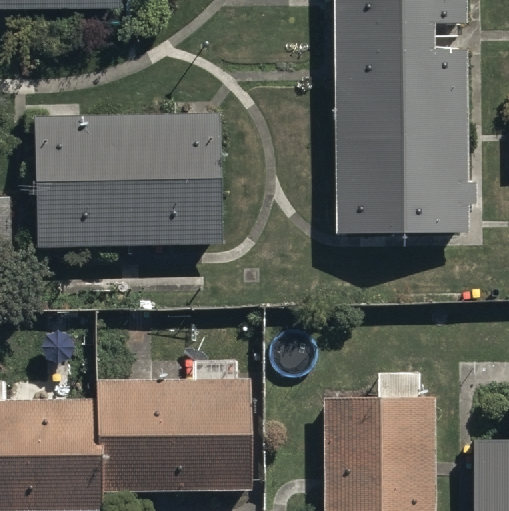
[(0,0),(0,10),(127,9),(126,0),(0,0)]
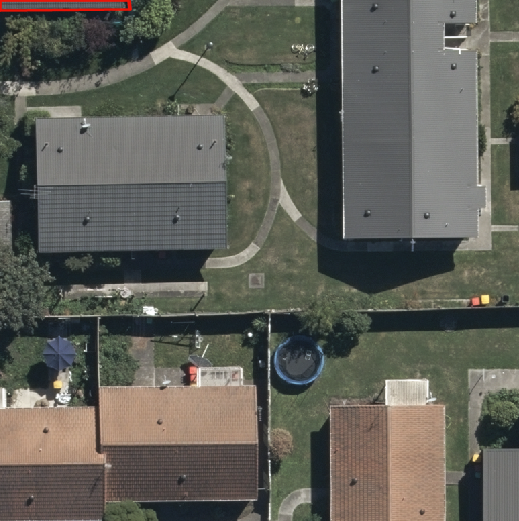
[(334,0),(342,239),(476,236),(471,51),(444,52),(444,27),(471,27),(470,0),(334,0)]
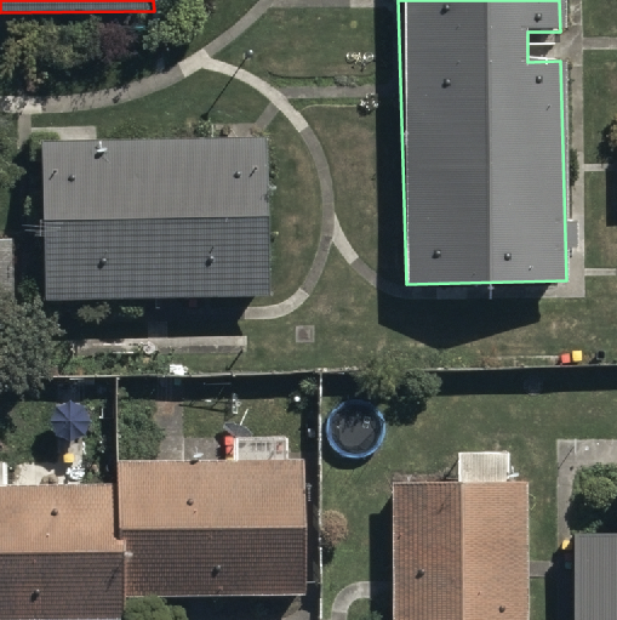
[(270,137),(43,141),(46,307),(273,302),(270,137)]
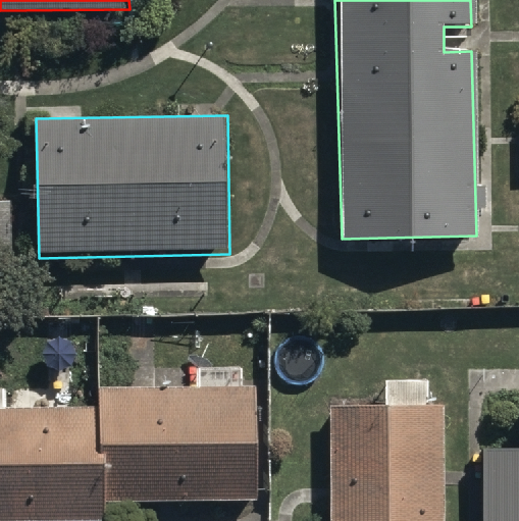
[(18,201),(0,200),(0,275),(16,276),(18,201)]
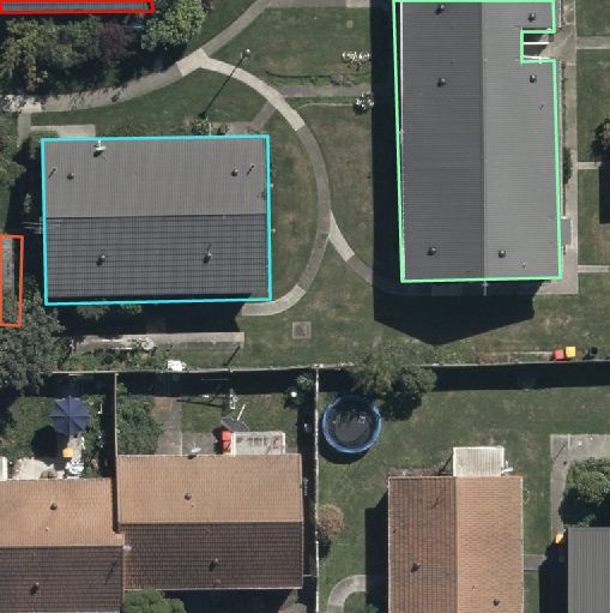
[(518,612),(519,475),(500,475),(500,446),(453,446),(453,478),(392,479),(392,612),(518,612)]
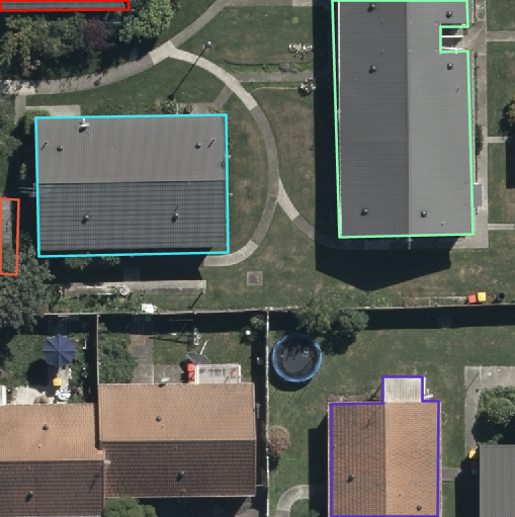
[(52,385),(0,385),(0,516),(106,516),(106,497),(257,496),(257,381),(100,382),(100,407),(52,407),(52,385)]
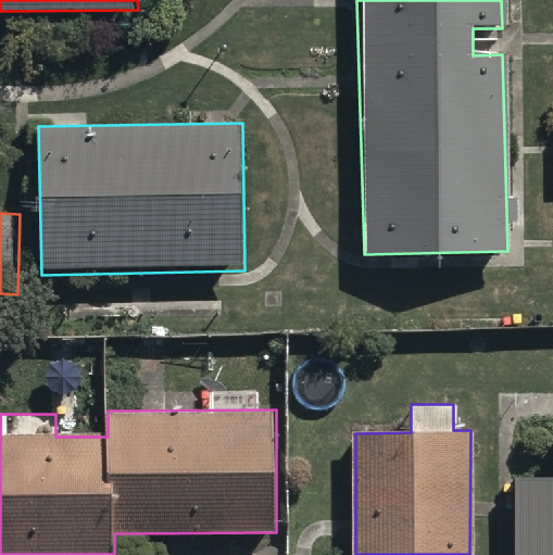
[(552,476),(515,476),(514,554),(552,554),(552,476)]
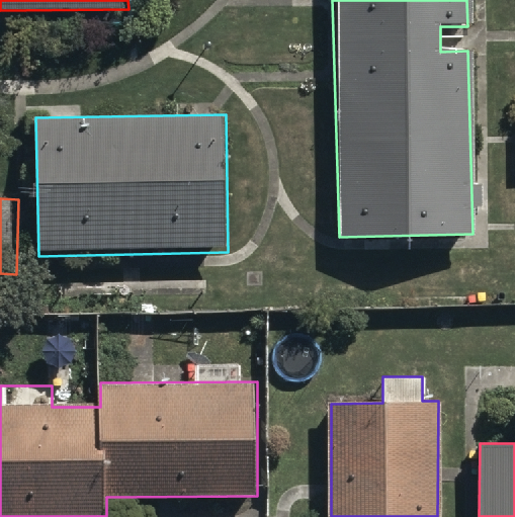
All buildings are outlined.
